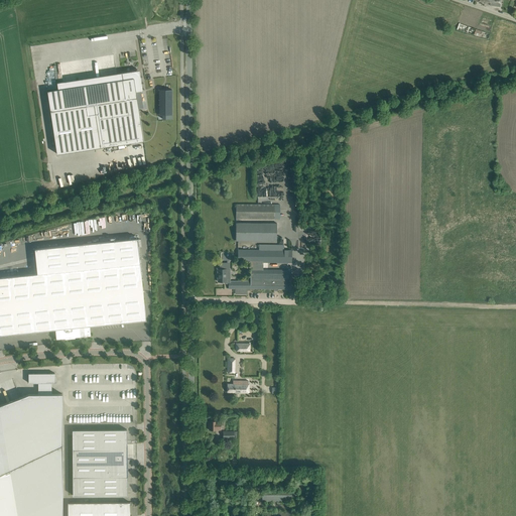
[(460,23),(458,28),(457,29),(471,34),(472,31),(474,31),(475,30),(472,29),(473,28),(460,23)]
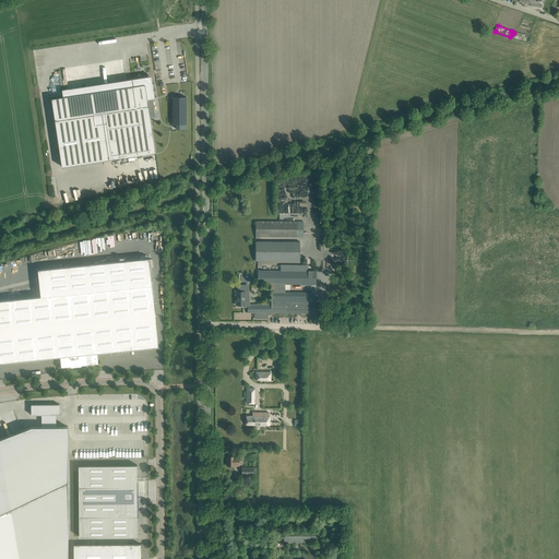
[(515,32),(513,37),(528,43),(531,37),(515,32)]
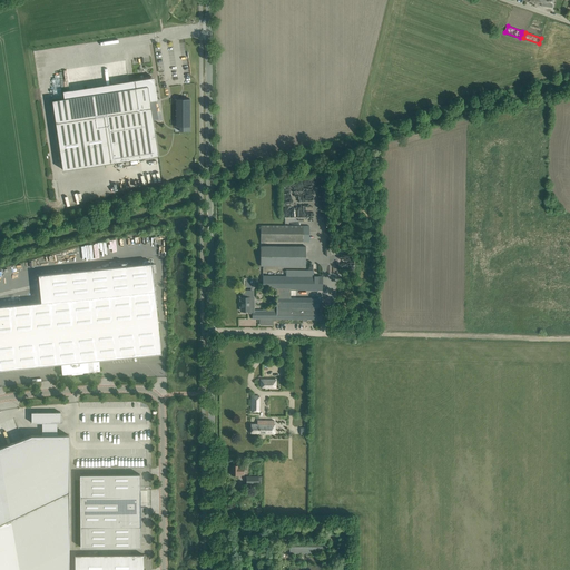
[(64,170),(158,156),(150,101),(158,100),(155,84),(155,82),(154,81),(154,80),(151,79),(150,79),(149,79),(148,79),(148,78),(135,80),(136,88),(91,95),(91,91),(84,92),(85,96),(71,98),(70,90),(64,91),(65,99),(52,100),(64,170)]
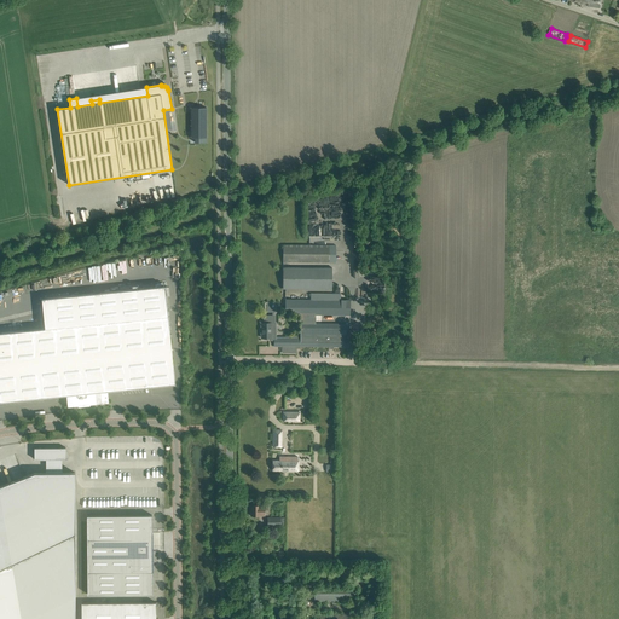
[(207,105),(191,105),(192,136),(196,136),(196,140),(207,139),(207,105)]
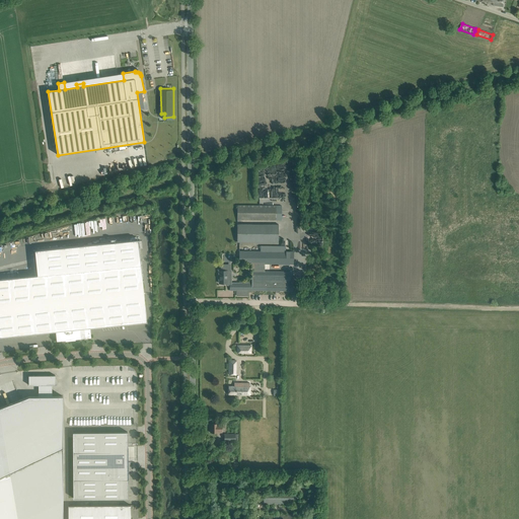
[(237,224),(237,242),(278,242),(279,224),(276,224),(276,220),(277,220),(277,214),(277,209),(277,206),(237,205),(237,221),(240,221),(240,220),(269,220),(269,224),(237,224)]
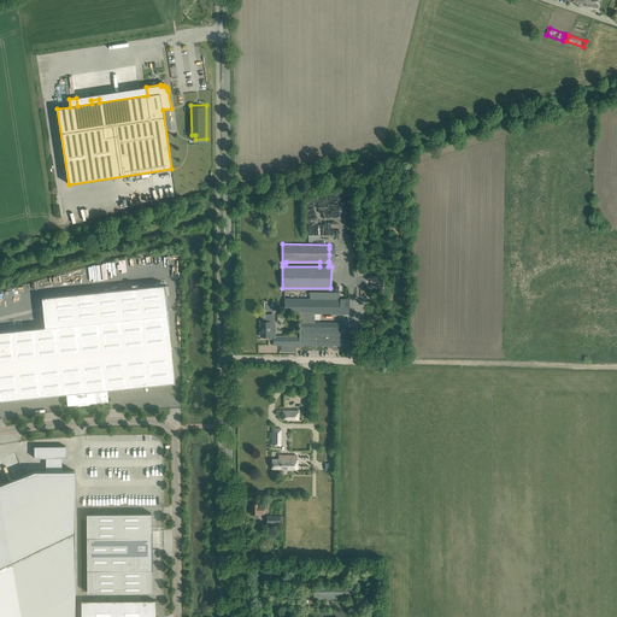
[(89,404),(90,404),(89,403),(107,400),(107,401),(109,401),(107,389),(175,382),(164,285),(42,298),(45,327),(0,331),(0,399),(66,393),(68,405),(69,405),(68,404),(77,404),(77,405),(78,405),(89,404)]
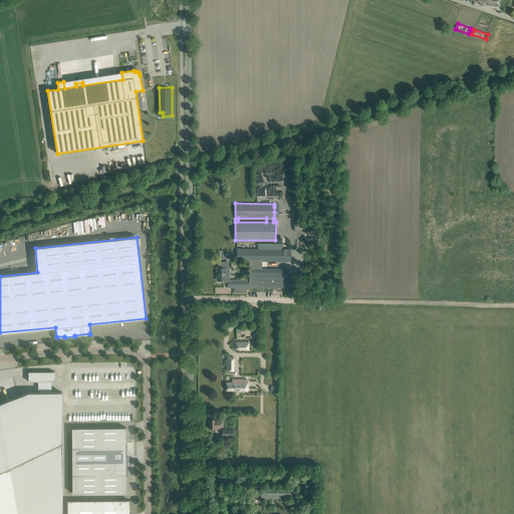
[(249,268),(249,280),(235,280),(228,280),(228,287),(235,287),(235,293),(246,293),(246,287),(263,287),(263,289),(285,290),(288,291),(288,288),(290,288),(290,283),(290,268),(270,268),(261,268),(261,262),(291,262),(291,249),(282,249),(282,243),(258,243),(258,248),(236,248),(236,261),(249,262),(249,268)]
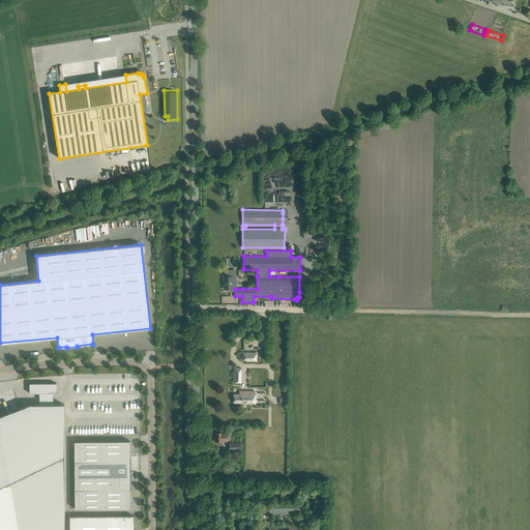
[(224,285),(224,289),(233,289),(233,286),(236,286),(236,276),(225,276),(225,285),(224,285)]
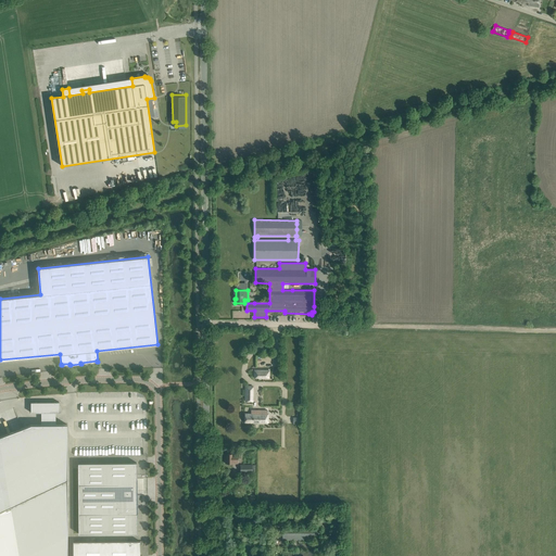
[(89,395),(78,393),(77,401),(79,401),(76,416),(81,417),(84,411),(81,411),(83,405),(81,405),(83,400),(88,401),(89,395)]
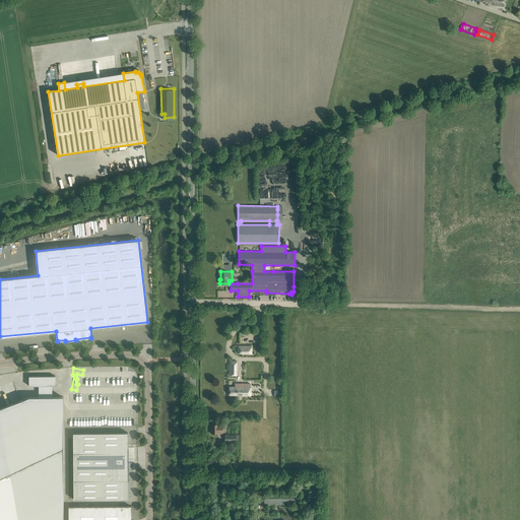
[(28,376),(28,386),(56,386),(56,376),(28,376)]
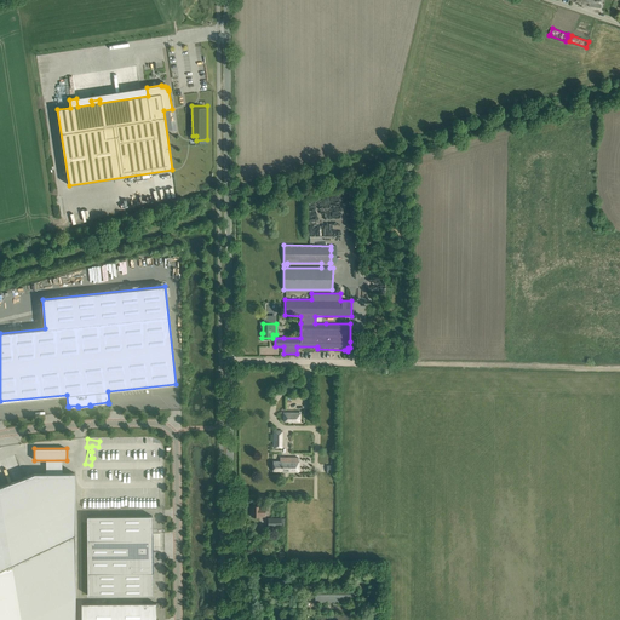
[(280,460),(273,460),(273,471),(299,471),(299,461),(298,461),(298,457),(280,457),(280,460)]
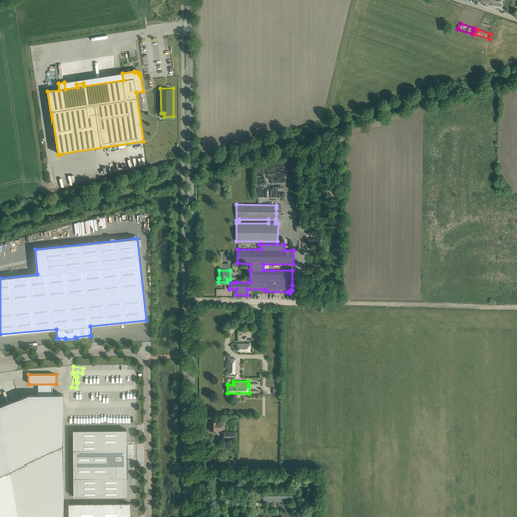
[(0,516),(63,516),(63,395),(29,395),(0,405),(0,516)]
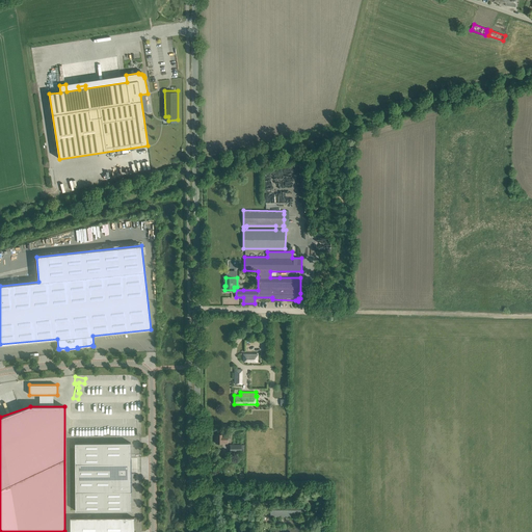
[(215,434),(215,443),(220,443),(228,443),(228,434),(220,434),(215,434)]
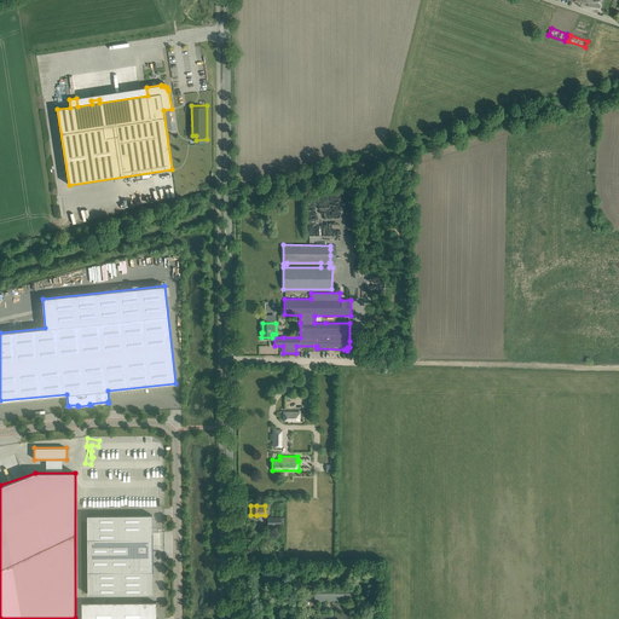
[(152,533),(152,515),(87,515),(87,594),(152,594),(152,571),(152,559),(152,533)]
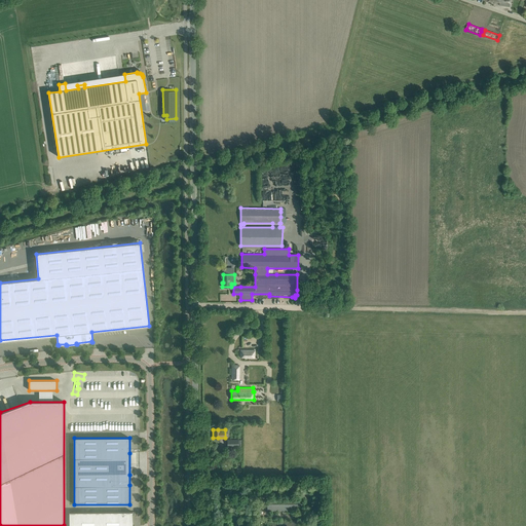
[(69,513),(69,525),(130,525),(133,525),(133,512),(69,513)]
